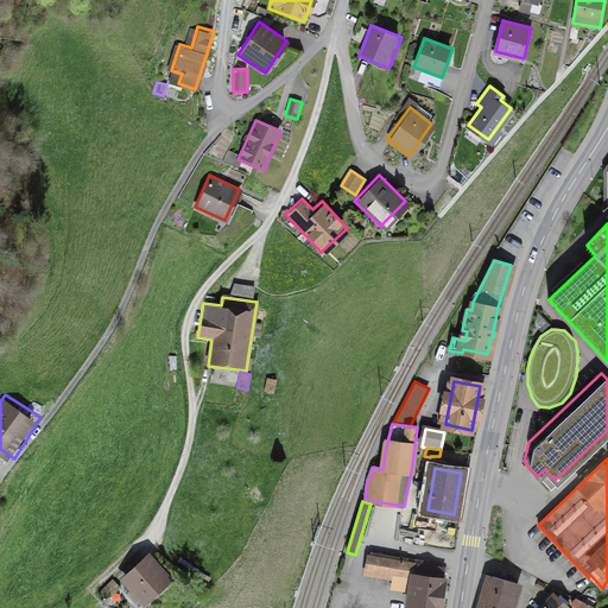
[(157,551),(127,578),(153,606),(182,578),(157,551)]
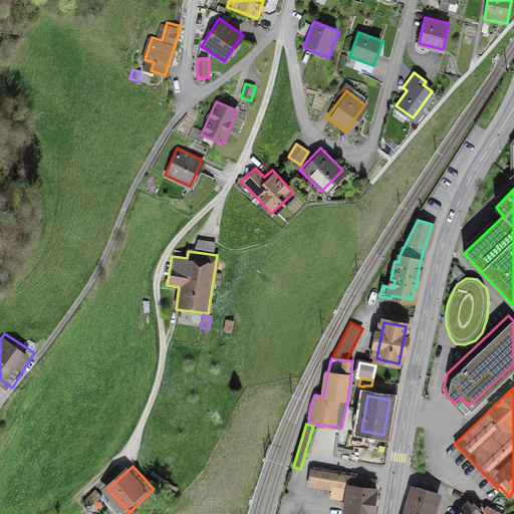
[(370,513),(376,481),(353,478),(354,477),(312,470),(310,482),(333,486),(331,496),(346,499),(347,490),(351,491),(348,513),(353,513),(352,513),(370,513)]
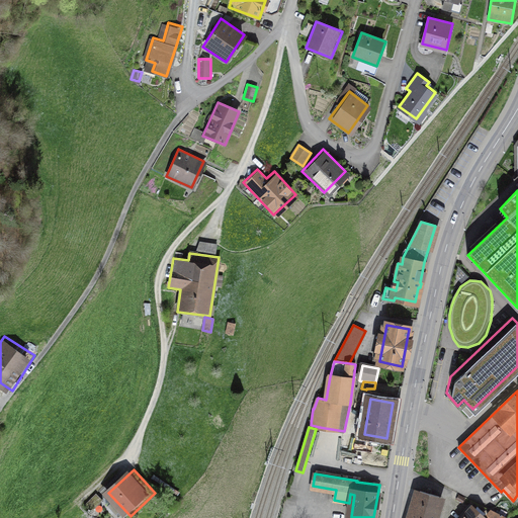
[(421,491),(420,491),(411,517),(433,517),(440,497),(422,492),(422,491),(421,490),(421,491)]
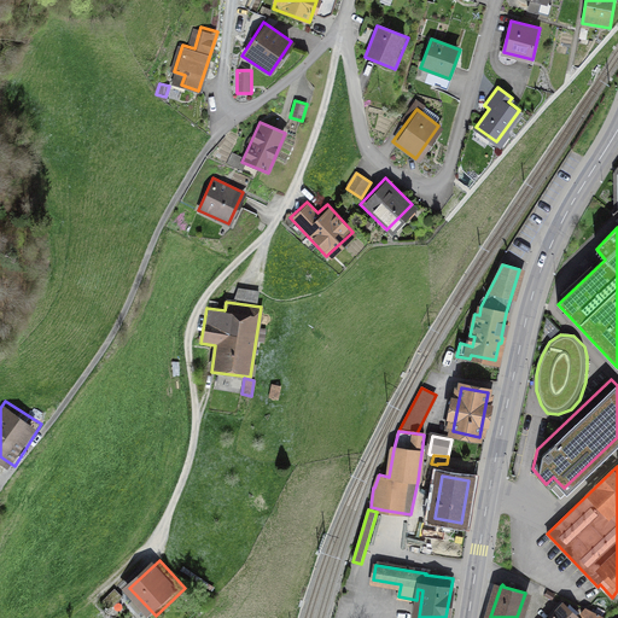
[(124,596),(117,589),(105,601),(112,608),(124,596)]
